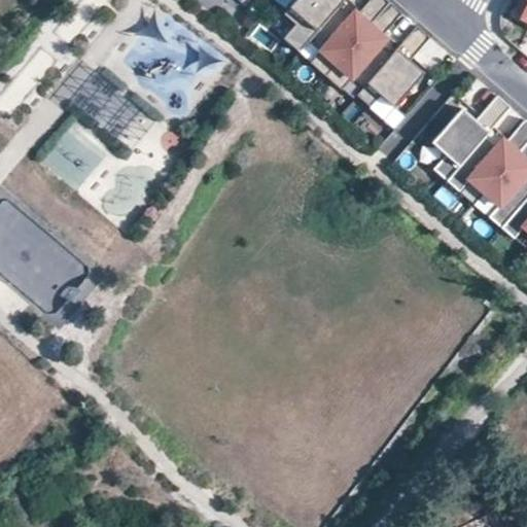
[(343,0),(295,0),(285,12),(296,23),(284,37),(300,50),(310,39),(338,6),(343,0)]
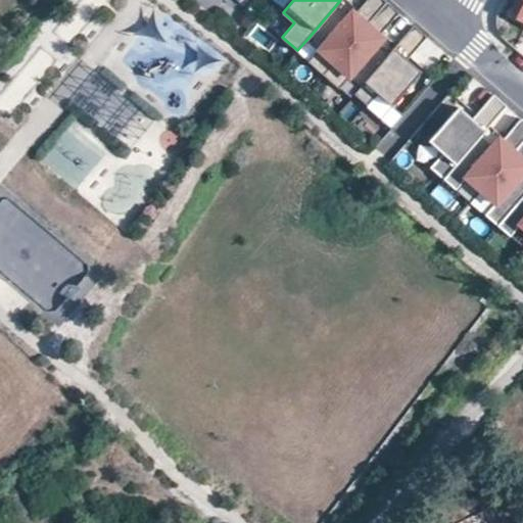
[(347,16),(335,6),(307,39),(319,49),(308,60),(324,74),(387,1),(385,0),(366,0),(355,13),(352,10),(347,16)]
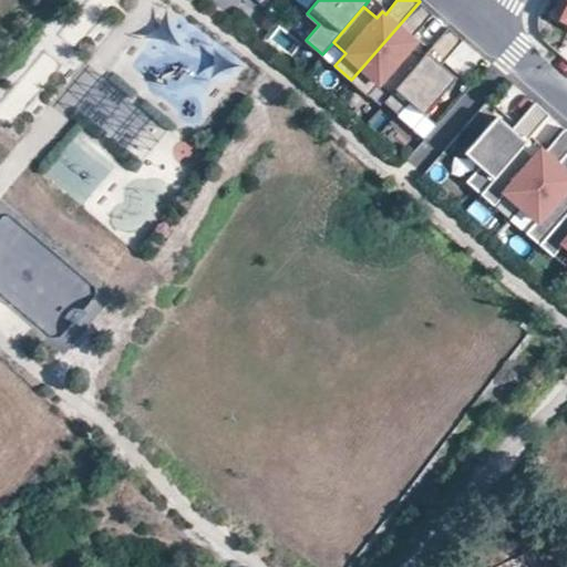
[(433,12),(420,1),(351,80),(369,94),(379,82),(392,93),(422,58),(410,47),(415,40),(412,37),(433,12)]
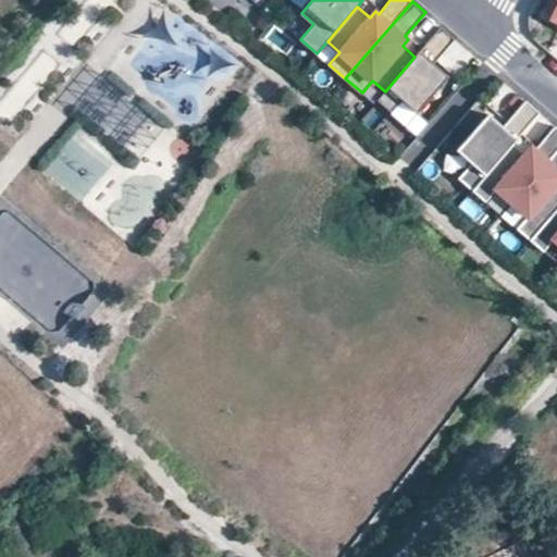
[(157,49),(138,66),(188,121),(240,74),(176,3),(144,34),(157,49)]
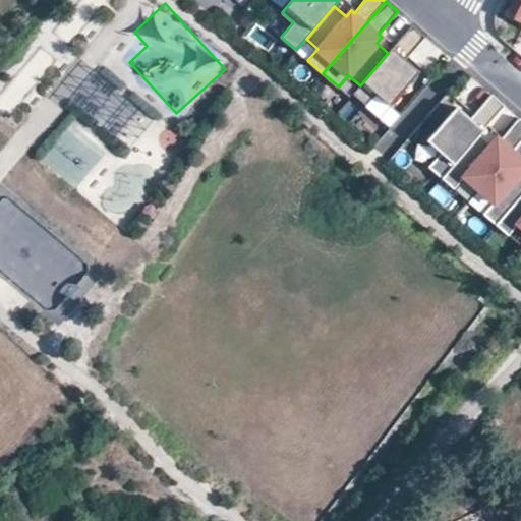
[(424,35),(412,24),(388,53),(360,85),(352,94),(365,105),(375,94),(390,106),(414,76),(400,64),(404,59),(424,35)]
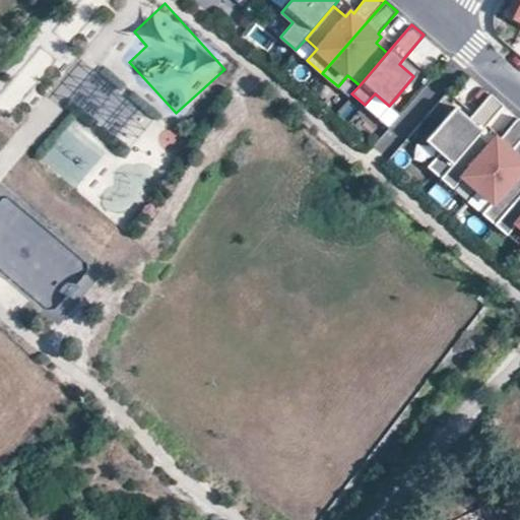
[(417,71),(403,59),(399,64),(413,76),(417,71)]
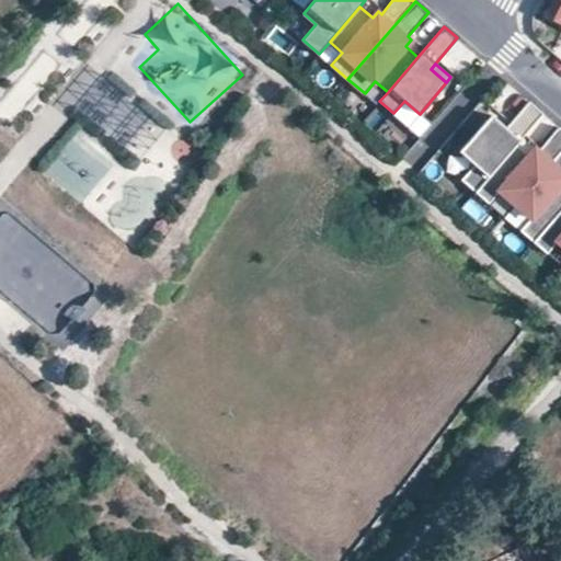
[(165,127),(119,101),(100,135),(147,160),(165,127)]
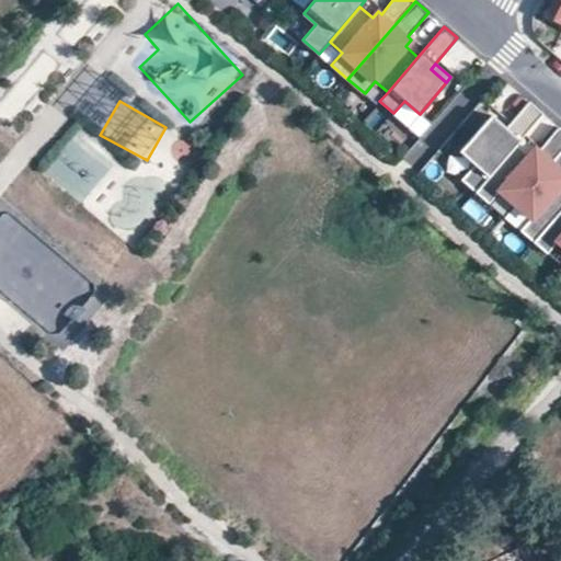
[(544,113),(530,101),(508,127),(504,132),(488,118),(460,150),(476,162),(462,178),(477,191),(487,178),(517,142),(544,113)]
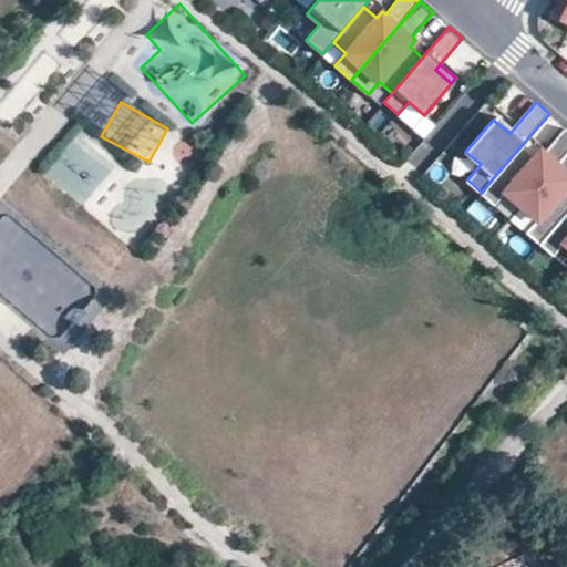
[(497,114),(493,120),(509,133),(514,129),(497,114)]
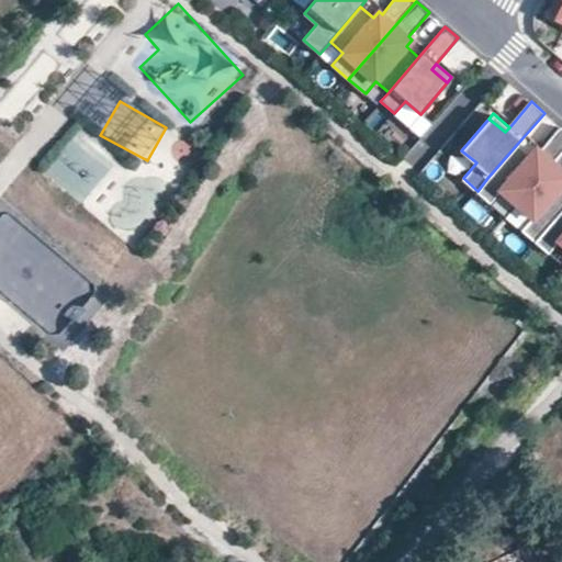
[(531,154),(518,143),(487,178),(501,189),(490,202),(506,216),(561,150),(561,127),(561,126),(540,150),(537,147),(531,154)]
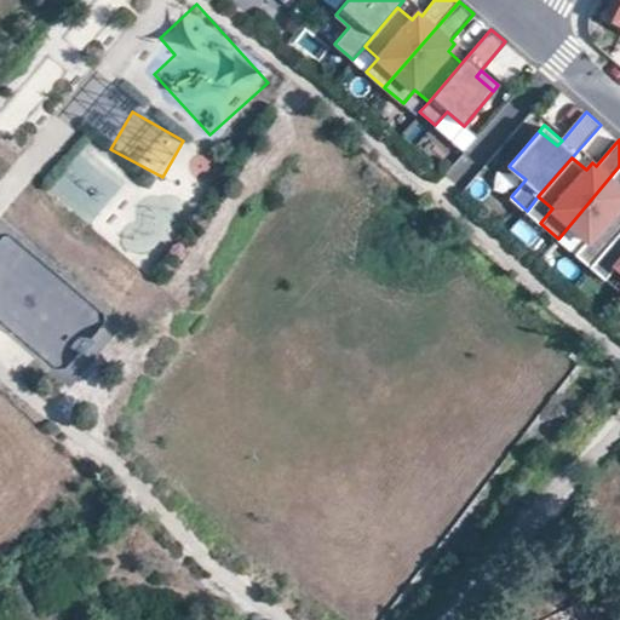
[(89,227),(122,188),(84,153),(49,191),(89,227)]
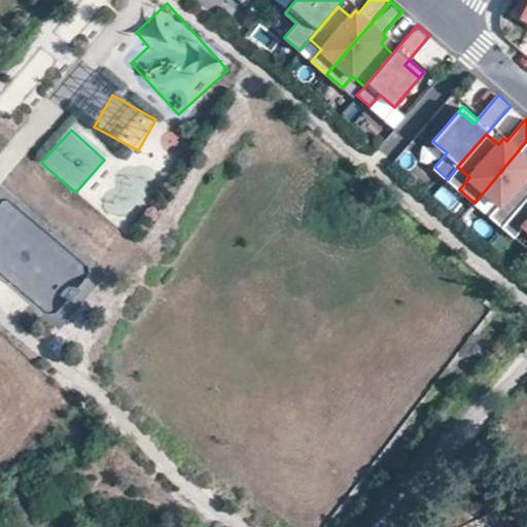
[(526,141),(475,203),(490,216),(500,205),(512,214),(526,197),(526,141)]
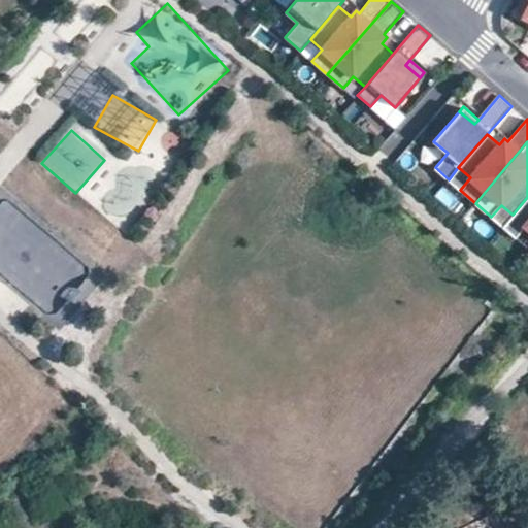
[(0,273),(52,331),(102,286),(17,192),(0,206),(0,273)]
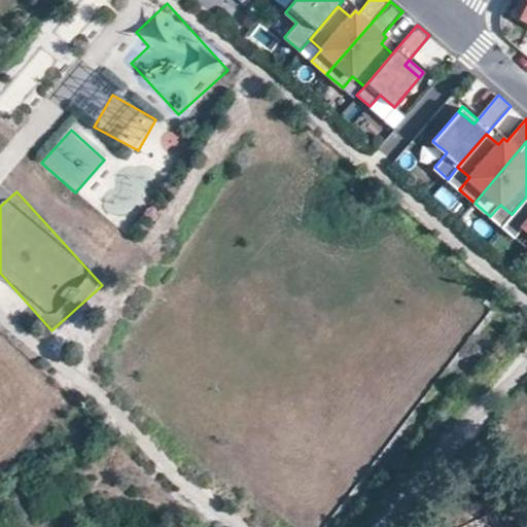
[(526,197),(512,214),(524,224),(514,237),(526,248),(526,197)]
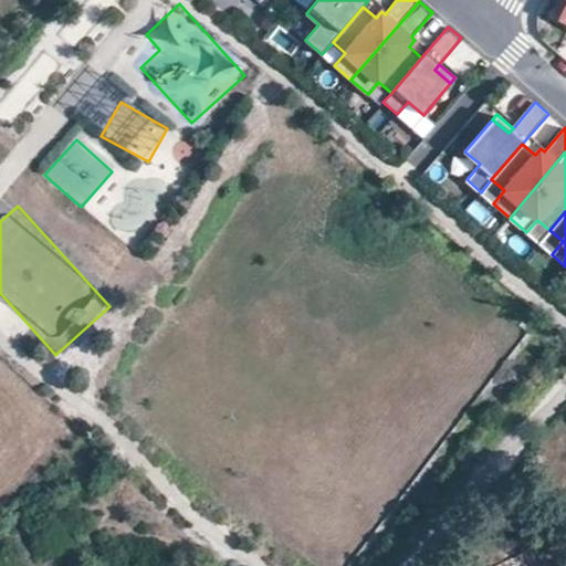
[(536,565),(528,549),(494,565),(536,565)]
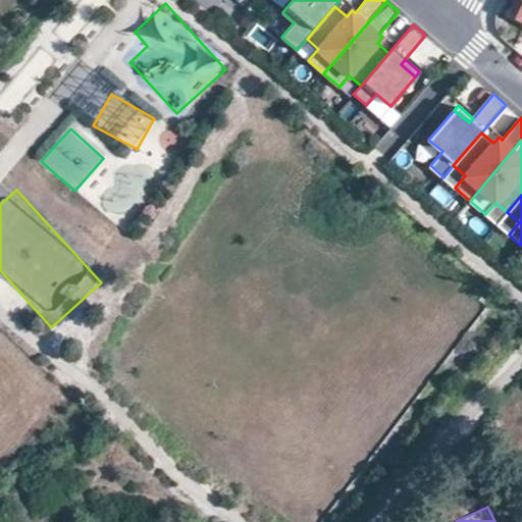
All buildings are outlined.
